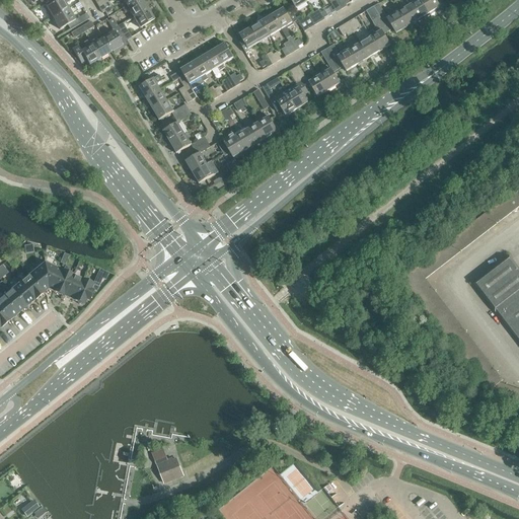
[(46,7),(47,8),(46,9),(47,9),(49,12),(47,13),(51,19),(53,18),(68,9),(65,4),(70,2),(68,0),(48,0),(51,4),(46,7)]
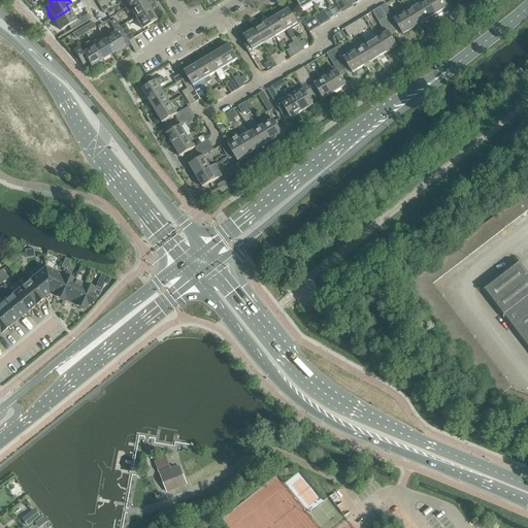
[(108,0),(102,0),(98,3),(101,8),(110,2),(108,0)]
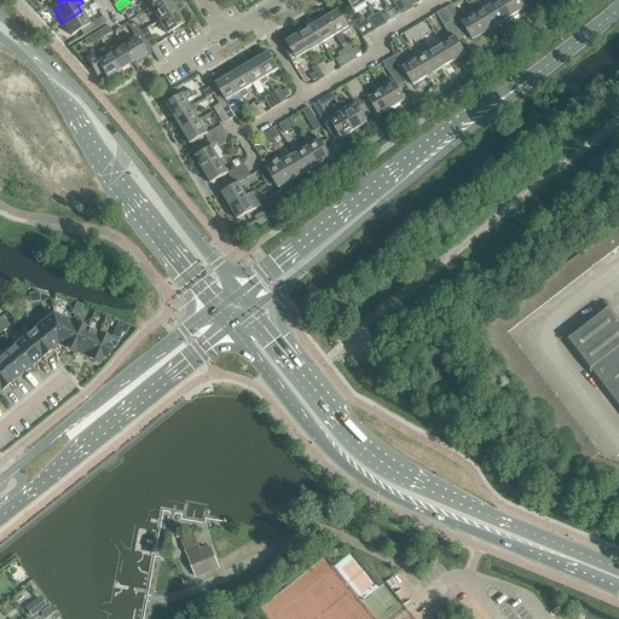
[(149,17),(155,13),(158,21),(175,11),(171,3),(169,3),(167,0),(163,0),(151,7),(146,11),(149,17)]
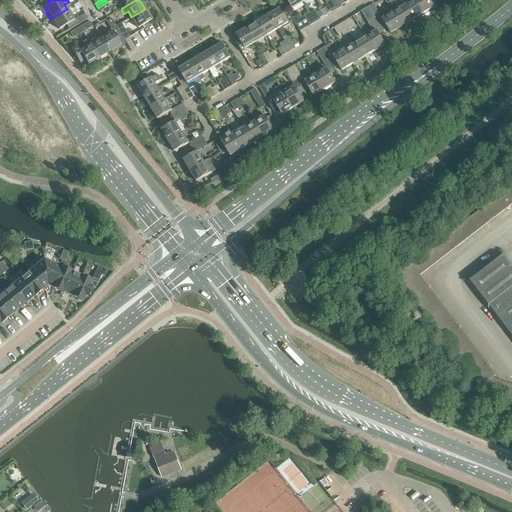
[(286,0),(292,9),(303,2),(301,0),(286,0)]
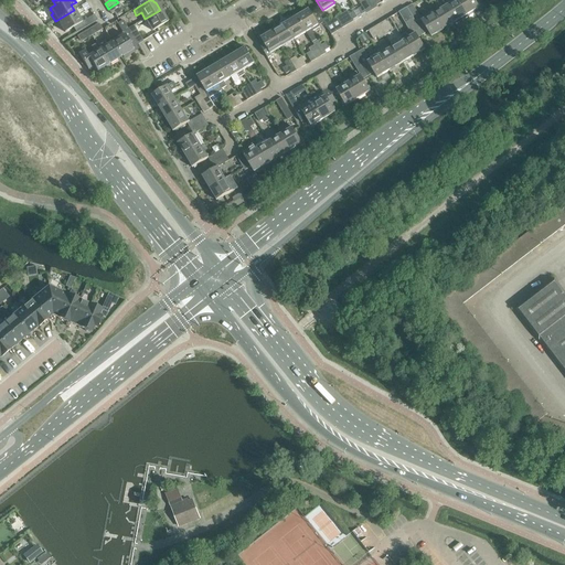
[(366,14),(372,11),(365,0),(360,3),(362,7),(365,12),(366,14)]
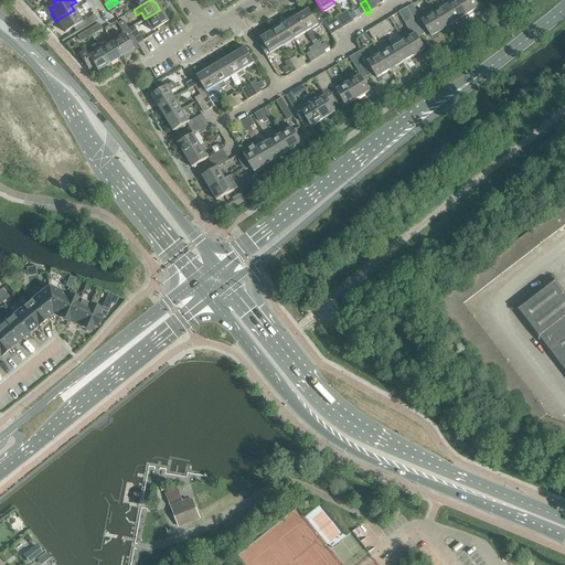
[(373,0),(365,0),(372,11),(377,8),(376,6),(373,0)]
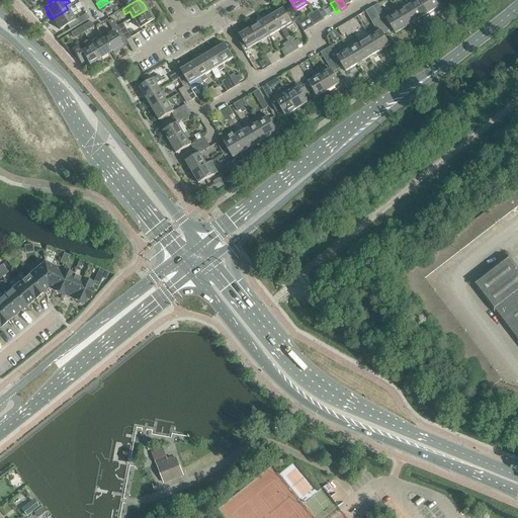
[(428,14),(420,0),(418,0),(409,6),(418,20),(423,18),(424,18),(425,18),(427,17),(428,16),(428,15),(428,14)]
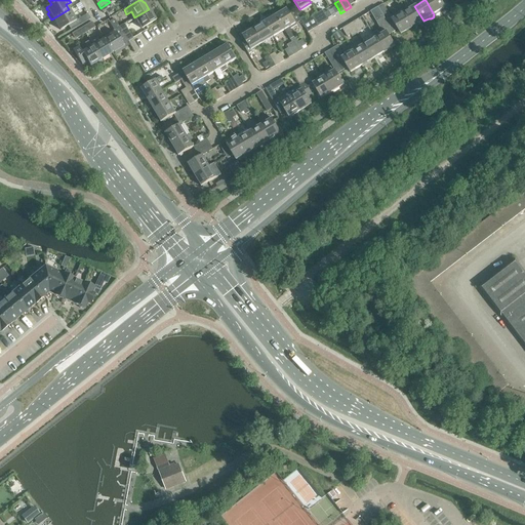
[(426,0),(434,14),(435,14),(436,15),(437,14),(439,13),(440,12),(441,11),(440,11),(446,7),(441,0),(426,0)]
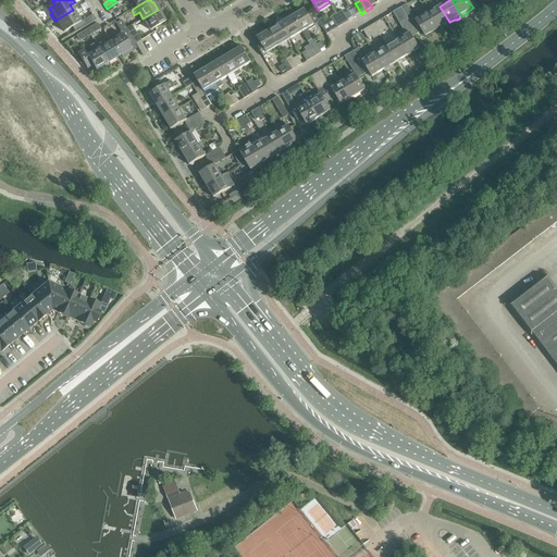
[(111,13),(116,10),(120,8),(116,2),(107,9),(110,14),(111,13)]
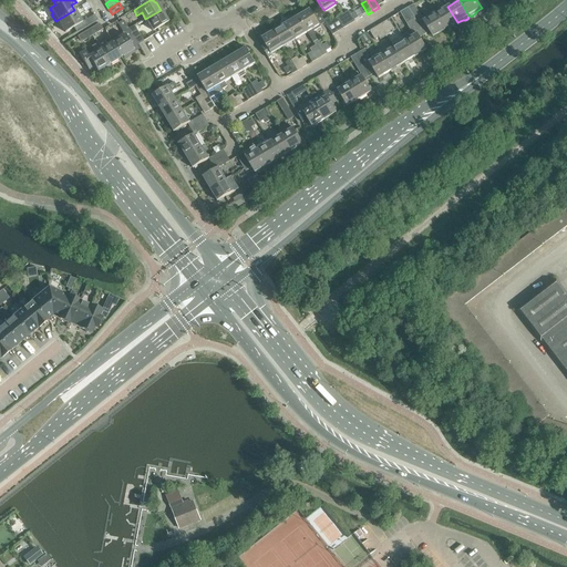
[(433,38),(445,30),(435,13),(423,21),(422,20),(423,19),(414,4),(409,8),(418,22),(425,35),(430,32),(433,38)]
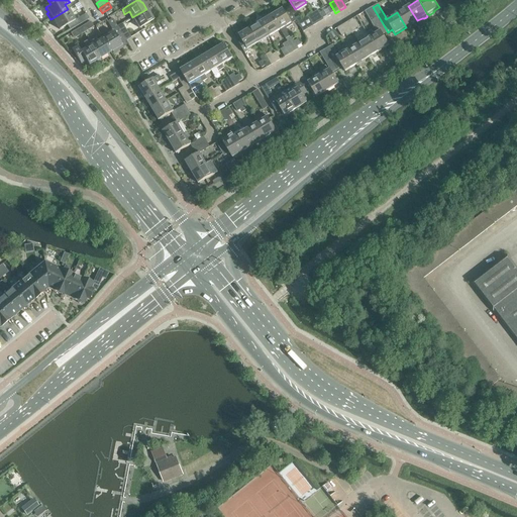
[(408,6),(397,12),(406,27),(417,20),(408,6)]
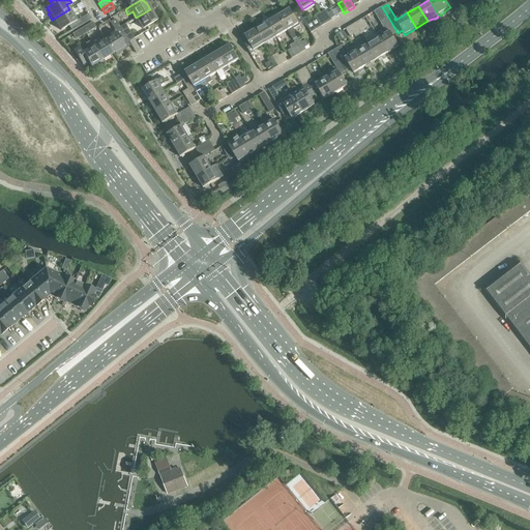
[(390,21),(382,7),(375,11),(387,33),(384,35),(381,31),(376,34),(379,38),(387,53),(399,47),(392,35),(398,33),(390,21)]
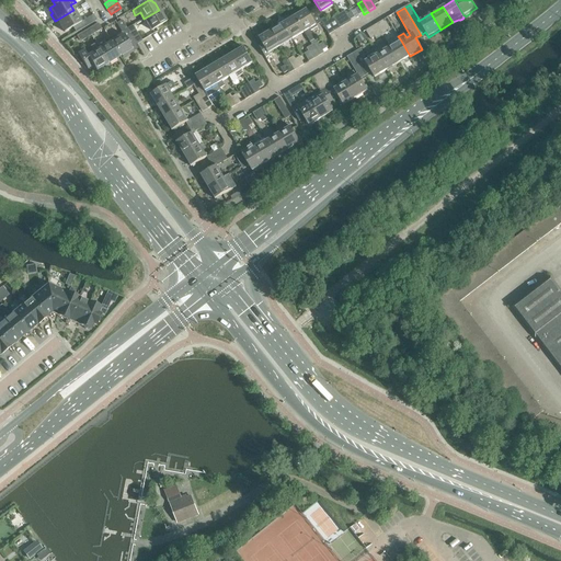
[(321,22),(320,20),(315,11),(309,13),(307,9),(295,16),(305,33),(312,45),(319,56),(328,50),(323,43),(319,45),(310,30),(321,22)]
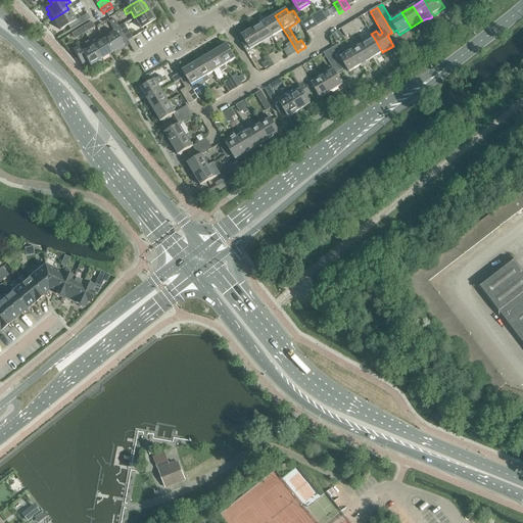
[(87,14),(76,20),(68,9),(53,18),(53,19),(52,20),(53,20),(54,20),(60,31),(67,26),(70,31),(90,19),(87,14)]
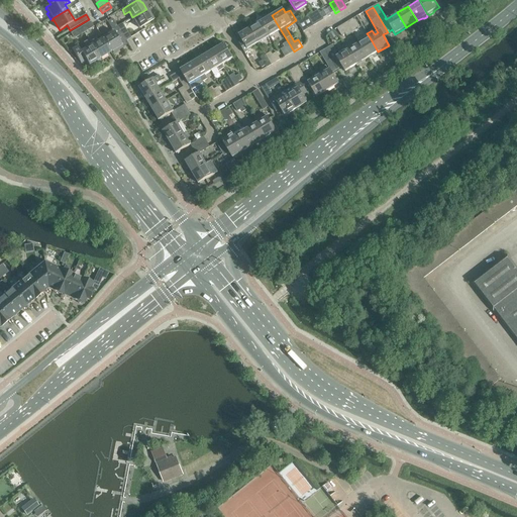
[(139,28),(153,20),(148,12),(147,13),(146,11),(147,10),(146,9),(132,17),(139,28)]
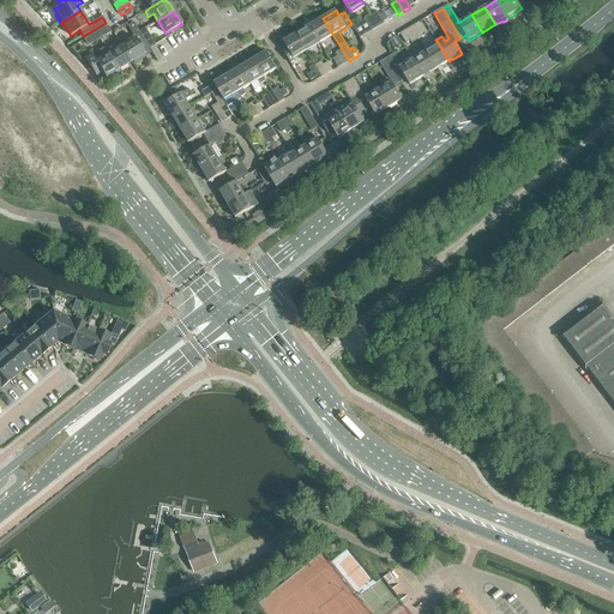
[(385,23),(384,22),(380,16),(378,12),(372,16),(378,28),(385,23)]
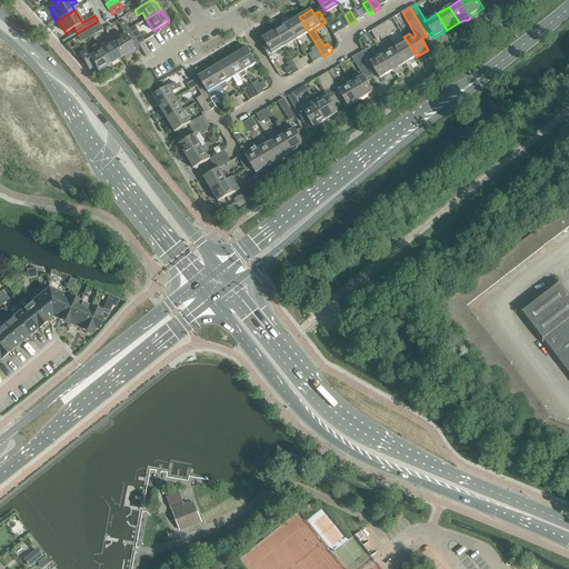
[(309,33),(299,17),(298,15),(290,19),(291,21),(287,23),(297,40),(309,33)]
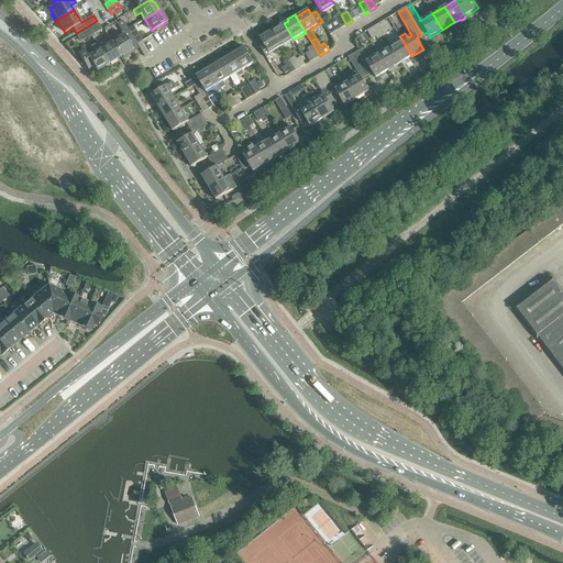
[(341,29),(346,25),(341,14),(335,18),(341,29)]
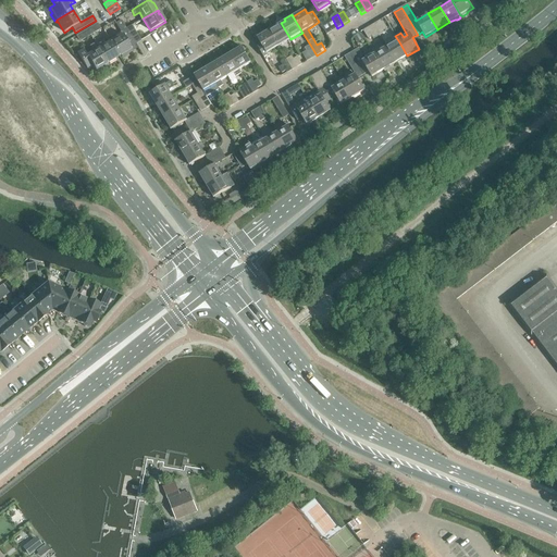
[(326,21),(324,16),(318,20),(319,22),(326,35),(337,28),(332,17),(326,21)]
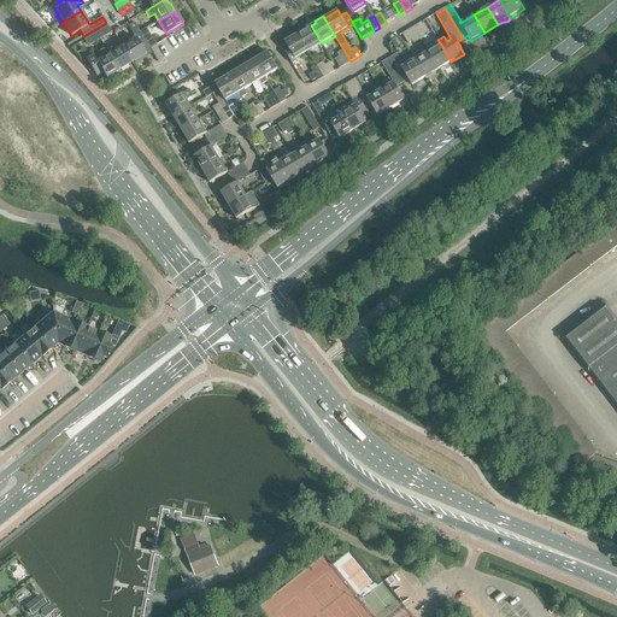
[(429,30),(425,24),(423,21),(419,24),(424,34),(429,30)]
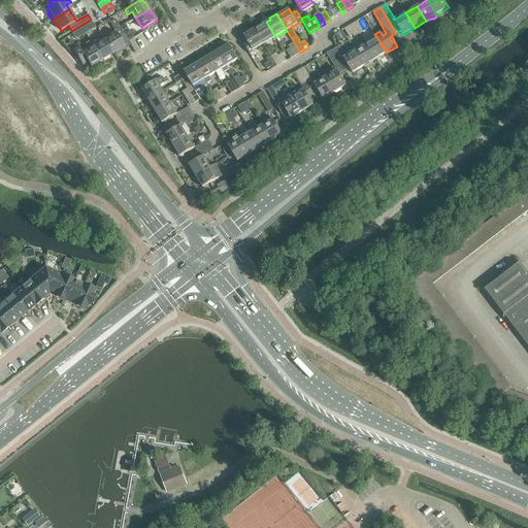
[(114,30),(120,27),(114,19),(109,23),(114,30)]
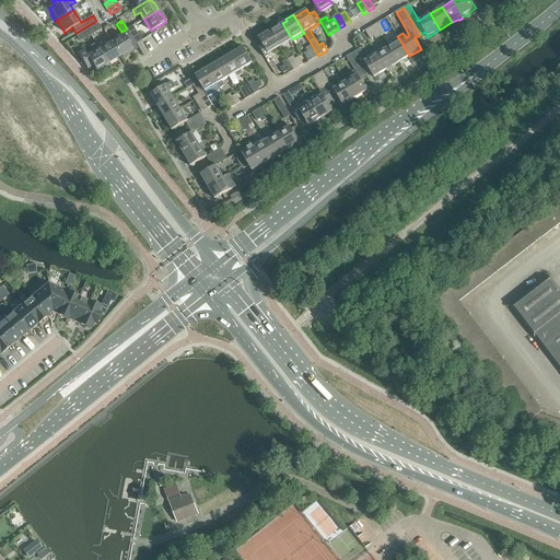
[(387,33),(385,31),(381,22),(375,25),(381,36),(387,33)]
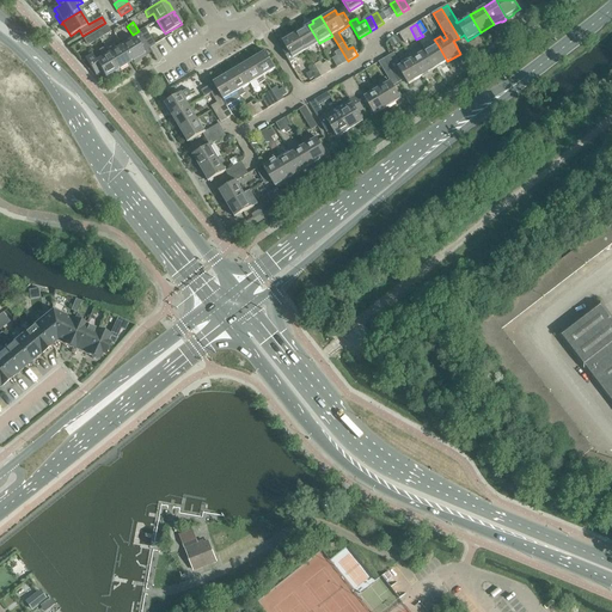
[(101,38),(111,32),(106,25),(97,32),(101,38)]
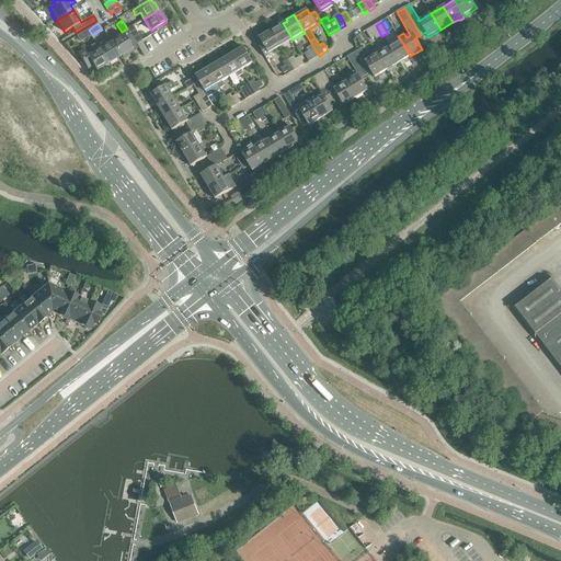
[(293,39),(283,23),(271,31),(281,47),(293,39)]
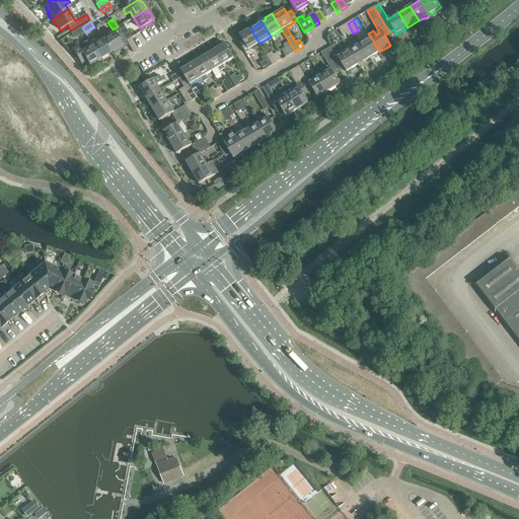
[(118,26),(127,42),(132,39),(123,23),(118,26)]
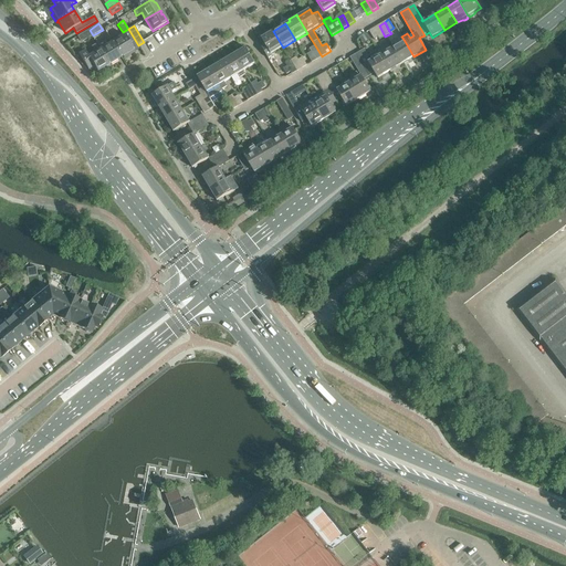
[(380,40),(385,37),(379,25),(374,29),(378,38),(380,40)]
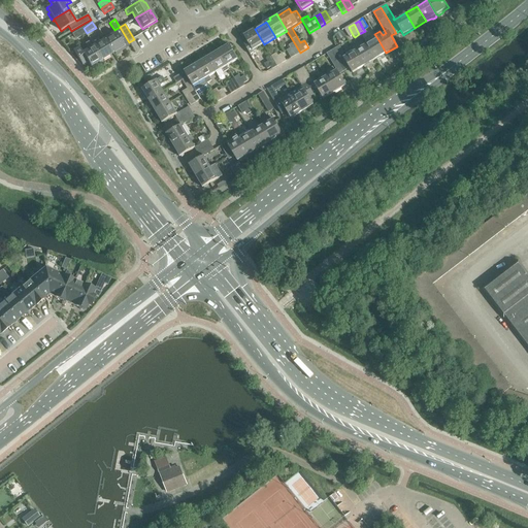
[(125,48),(126,48),(125,46),(124,45),(129,42),(120,27),(114,30),(116,33),(104,39),(113,54),(114,53),(116,55),(122,51),(121,50),(121,48),(123,47),(124,47),(125,48)]
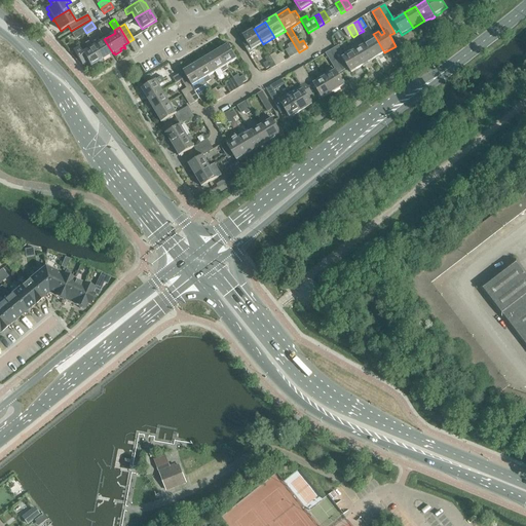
[(347,27),(343,29),(348,37),(351,35),(347,27)]
